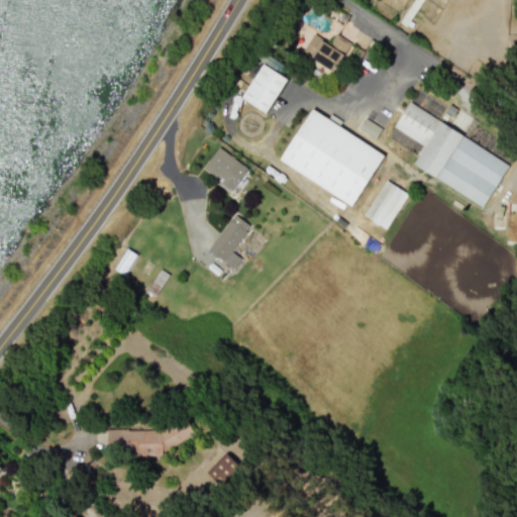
[(315,34),(302,53),(331,74),(362,31),(345,20),(329,43),(315,34)]
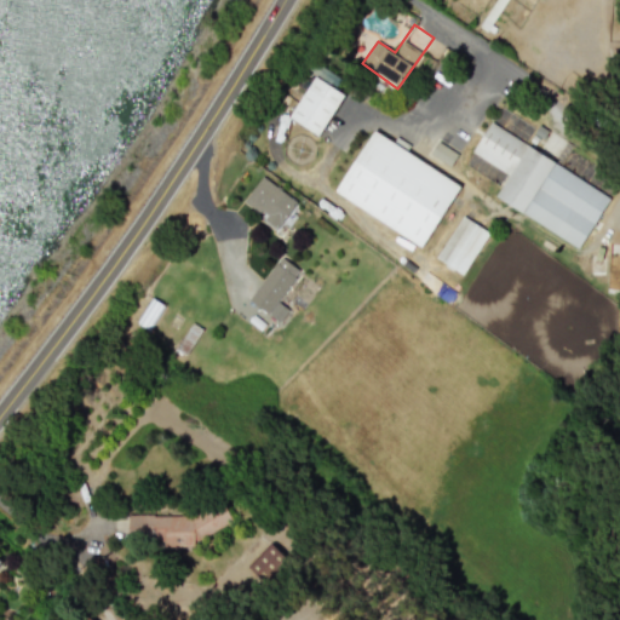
[(319,135),(344,93),(314,75),(288,116),(319,135)]
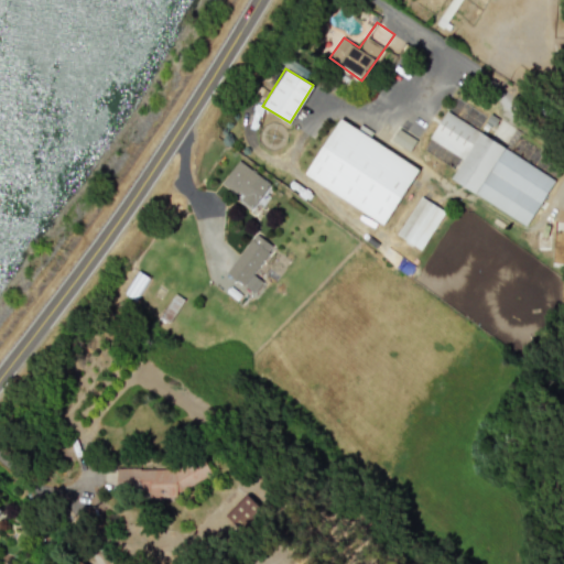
[(449,180),(528,225),(555,176),(444,112),(429,139),(463,159),(449,180)]
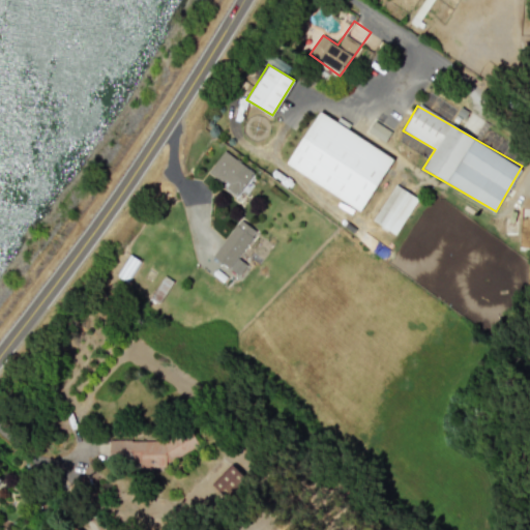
[(393,155),(317,112),(286,166),(362,209),(393,155)]
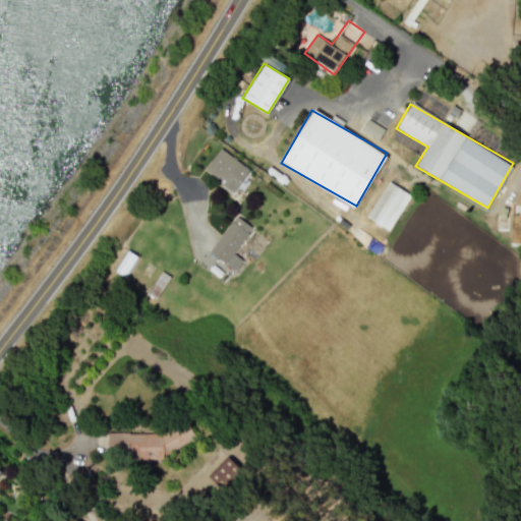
[(361,128),(378,139),(385,129),(367,118),(361,128)]
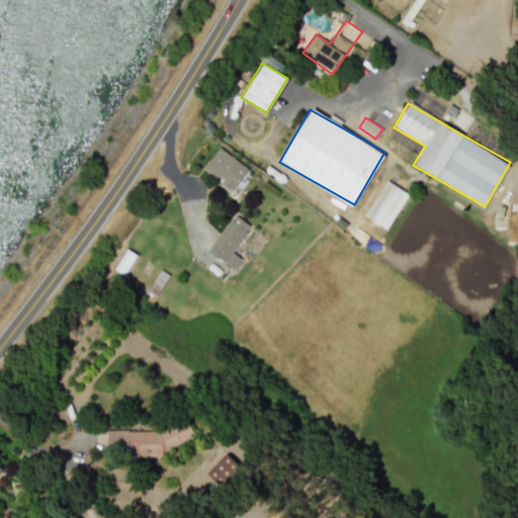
[(248,168),(219,147),(203,167),(222,180),(219,183),(231,192),(248,168)]
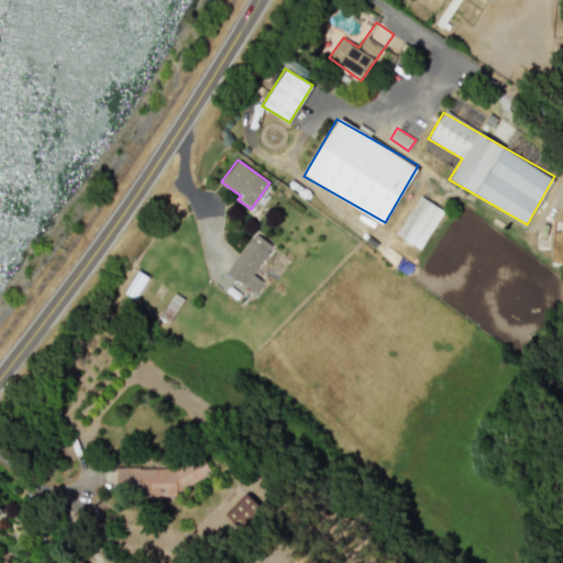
[(396,233),(420,249),(444,211),(420,196),(396,233)]
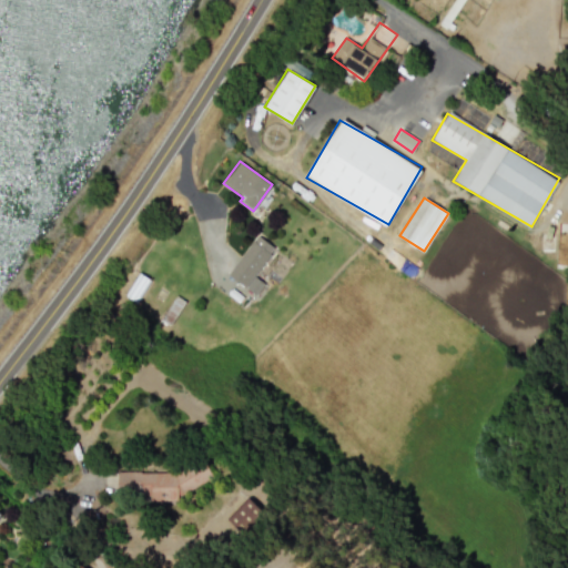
[(227,274),(255,295),(264,283),(254,275),(275,247),(256,234),(227,274)]
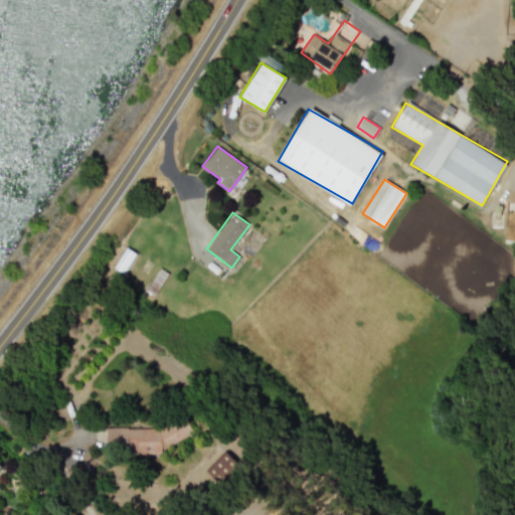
[(106,425),(106,449),(137,449),(137,454),(163,454),(163,441),(187,441),(187,425),(106,425)]
